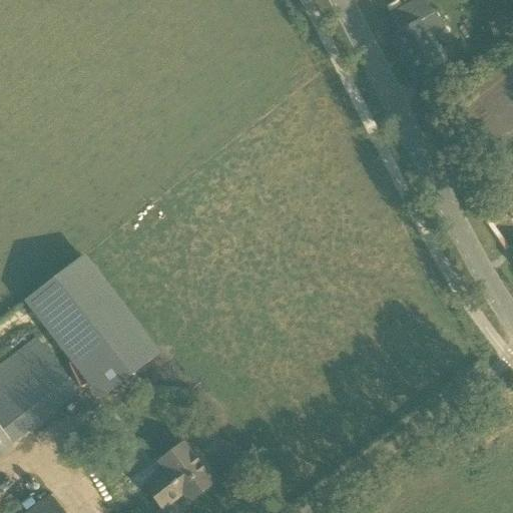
[(414,79),(443,60),(429,37),(443,29),(425,0),(417,0),(392,15),(402,33),(391,39),(414,79)]
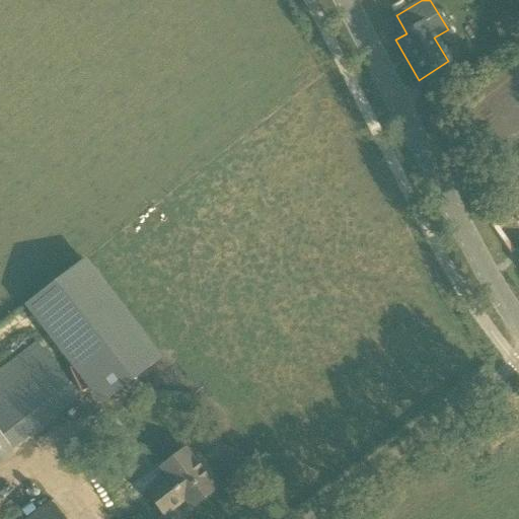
[(105,400),(163,356),(85,254),(27,299),(105,400)]
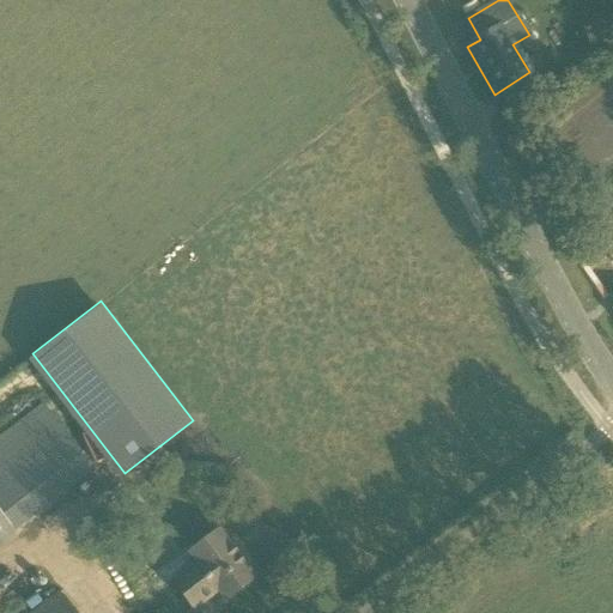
[(0,536),(86,469),(105,455),(58,393),(0,437),(0,536)]
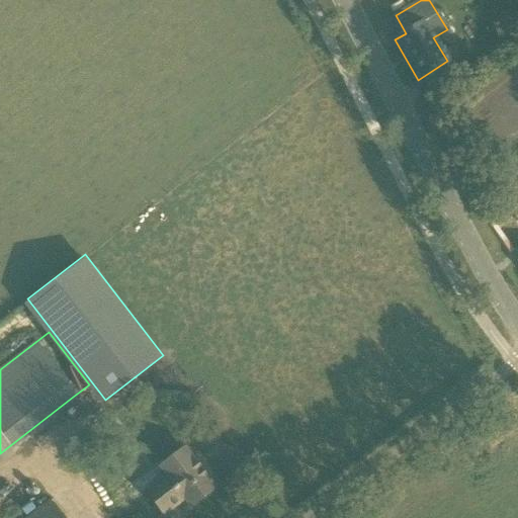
[(196,461),(185,447),(158,467),(164,477),(146,491),(164,515),(185,499),(191,507),(222,484),(221,483),(219,485),(198,459),(196,461)]
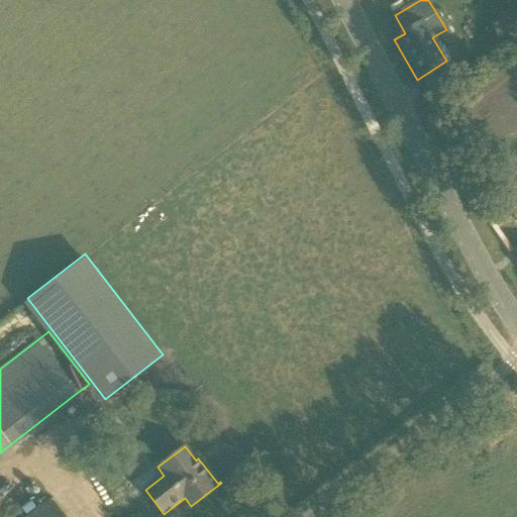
[(64,516),(50,500),(27,516),(64,516)]
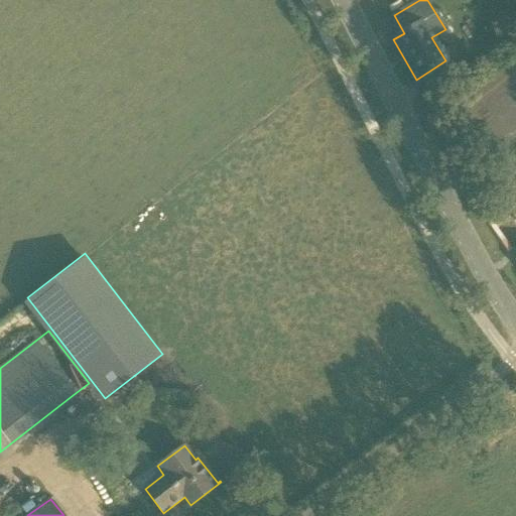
All buildings are outlined.
